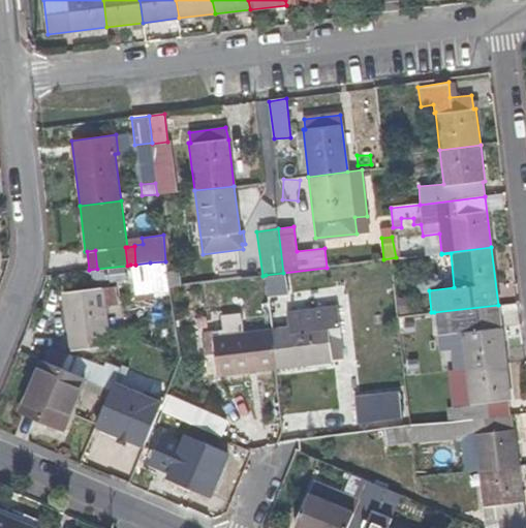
[(165,261),(150,262),(151,274),(167,272),(165,261)]
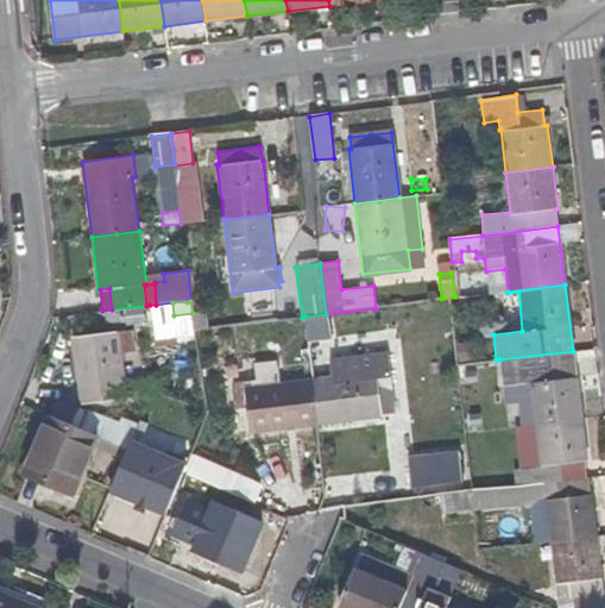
[(156,305),(150,305),(152,324),(175,321),(174,315),(172,302),(156,305)]
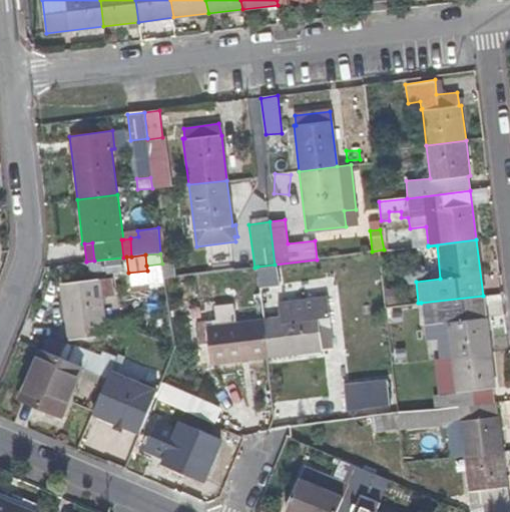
[(173,262),(162,264),(164,279),(176,278),(173,262)]
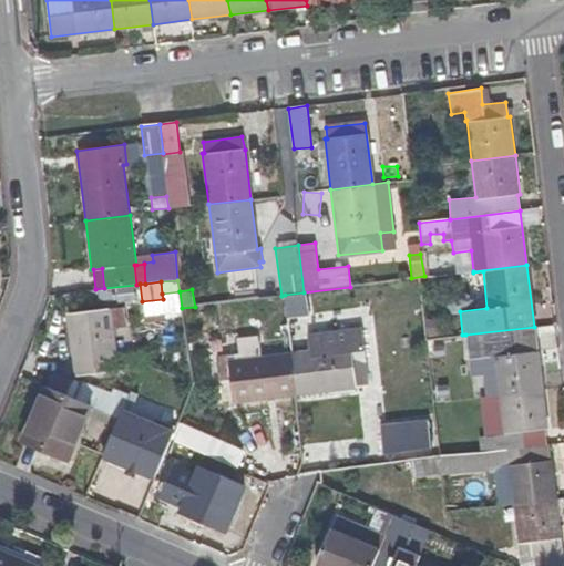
[(111,309),(68,314),(75,376),(119,370),(111,309)]
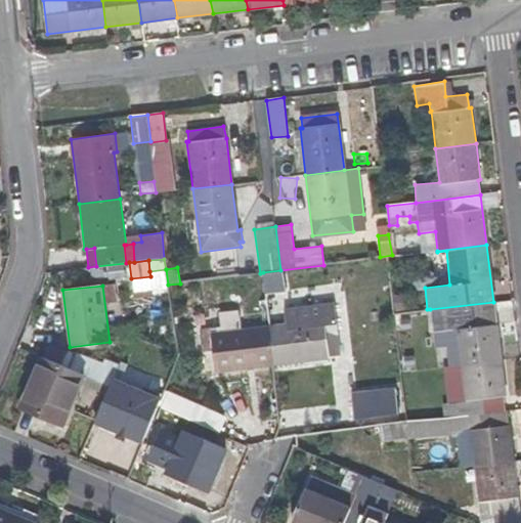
[(295,322),(268,325),(273,364),(329,357),(327,336),(337,335),(334,302),(293,307),(295,322)]
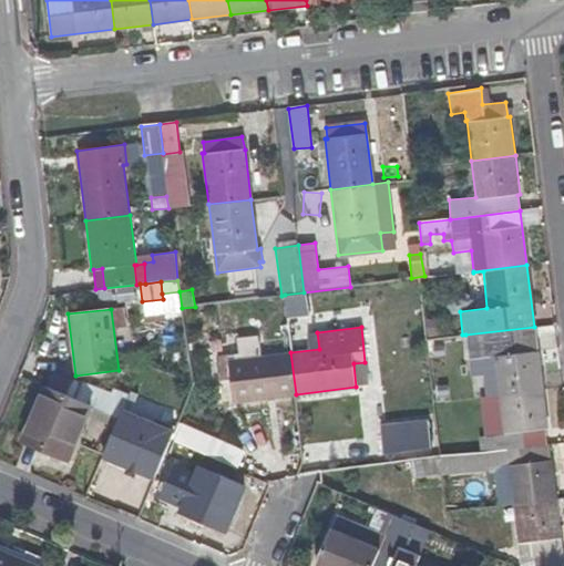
[(534,327),(465,335),(469,371),(481,369),(484,398),(501,394),(542,390),(534,327)]
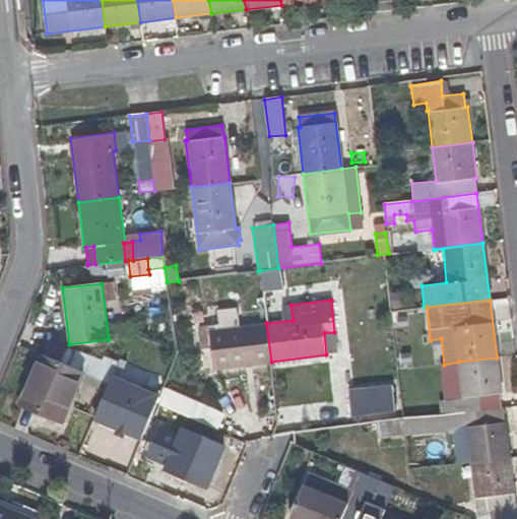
[(219,324),(209,325),(215,369),(271,362),(266,323),(238,326),(236,308),(217,310),(219,324)]
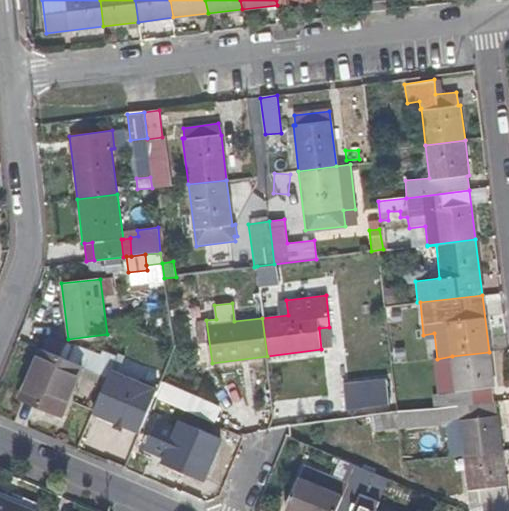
[(206,325),(196,326),(198,343),(207,342),(206,325)]
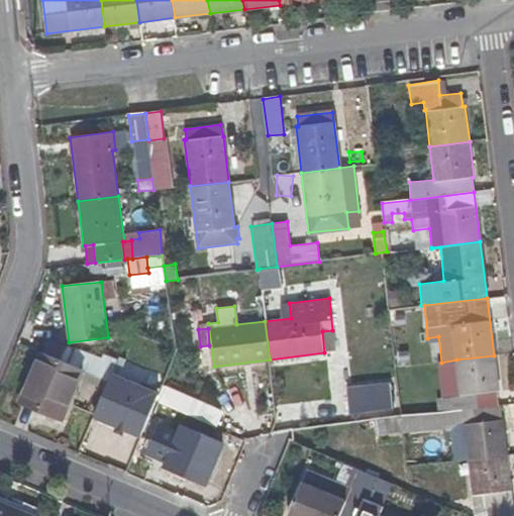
[(98,355),(75,345),(68,363),(109,380),(112,373),(115,365),(97,357),(98,355)]
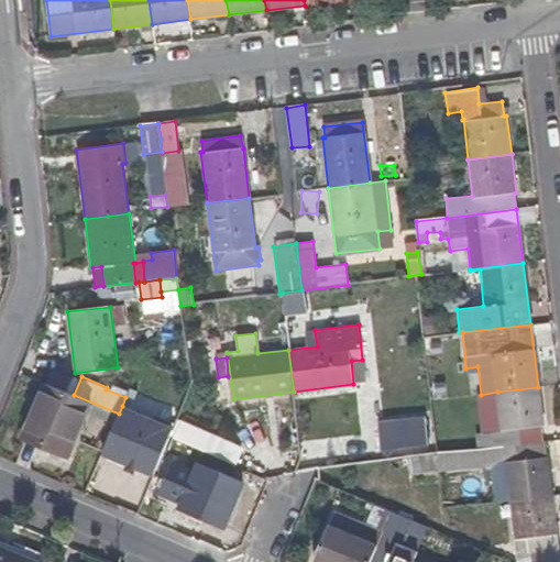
[(74,395),(44,383),(21,437),(69,456),(88,412),(114,425),(119,414),(74,395)]
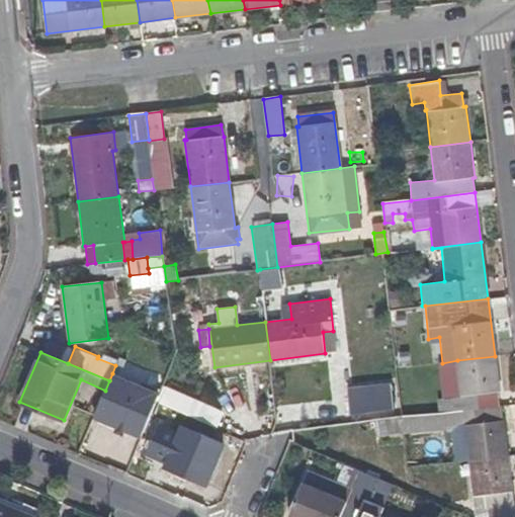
[(495,356),(457,360),(461,396),(436,400),(437,412),(461,410),(480,408),(479,395),(499,393),(500,393),(495,356)]
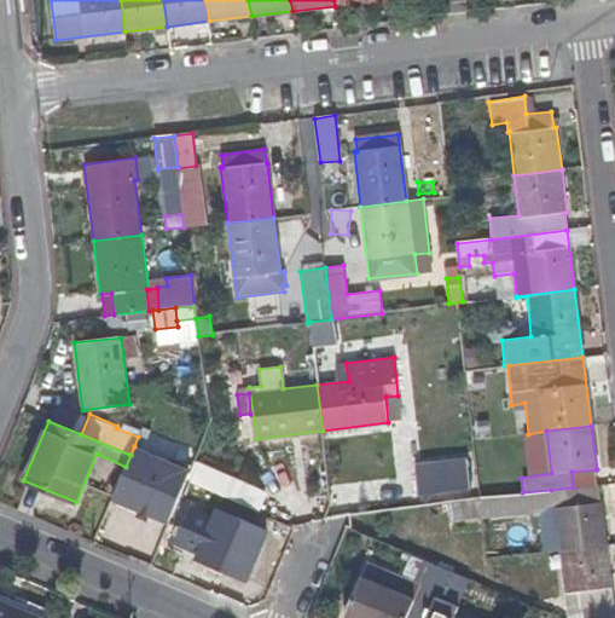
[(131,455),(126,467),(112,498),(168,524),(186,479),(191,471),(134,446),(131,455)]
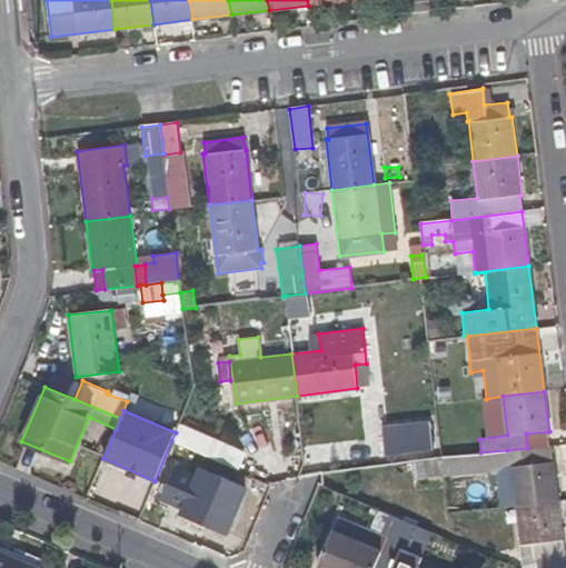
[(180,425),(174,441),(236,468),(242,451),(180,425)]
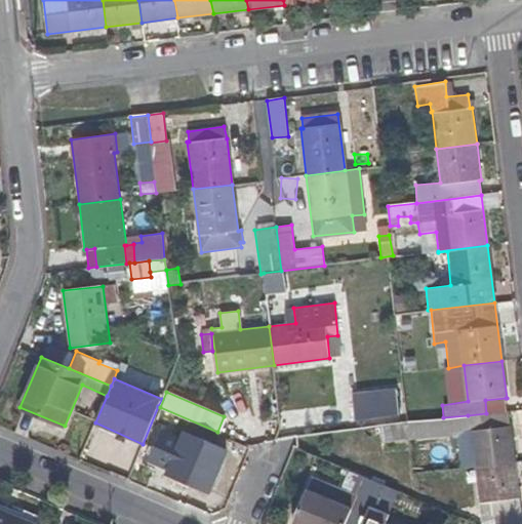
[(400,398),(356,403),(359,427),(403,421),(400,398)]
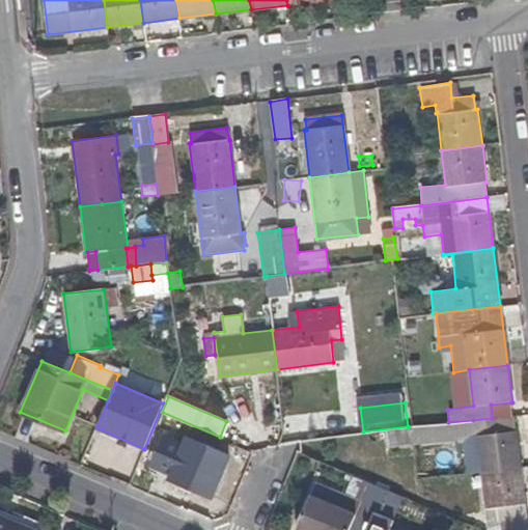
[(511,402),(491,405),(492,418),(512,416),(511,402)]
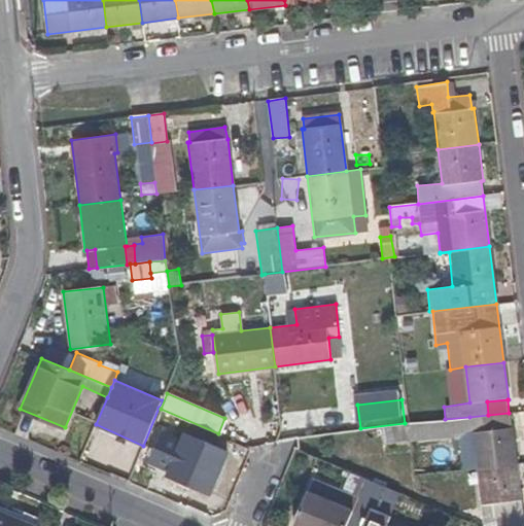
[(509,414),(469,419),(473,436),(474,435),(474,432),(511,428),(509,414)]
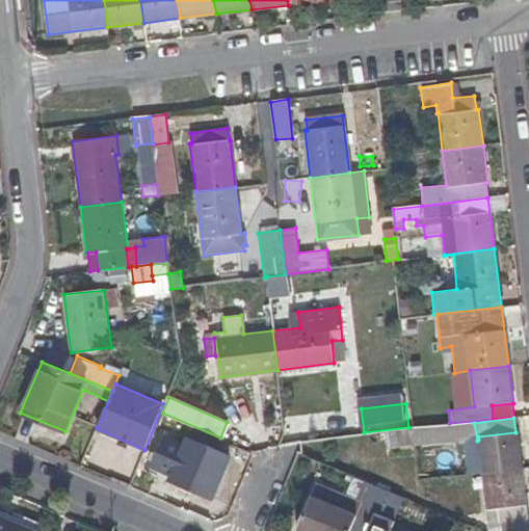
[(413,428),(413,429),(415,445),(415,446),(477,441),(474,423),(474,421),(449,423),(413,428)]
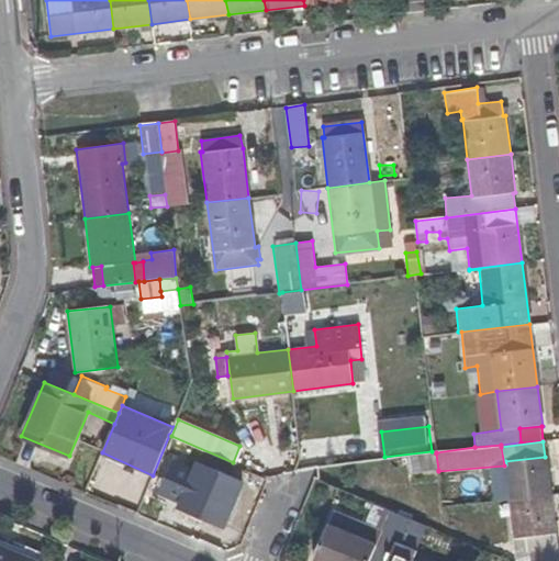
[(436,453),(418,456),(421,471),(438,470),(436,453)]
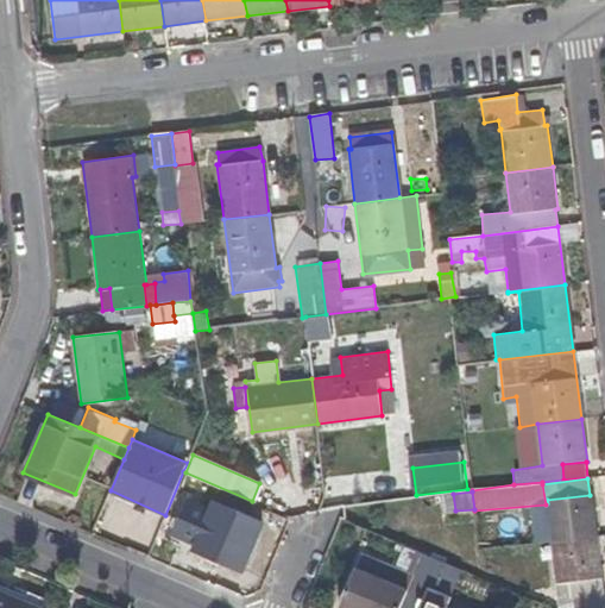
[(264,509),(229,494),(224,506),(258,521),(264,509)]
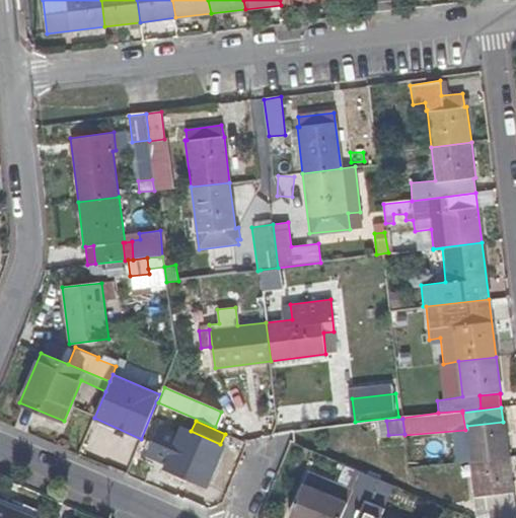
[(466,426),(466,429),(470,460),(509,456),(504,422),(503,422),(466,426)]
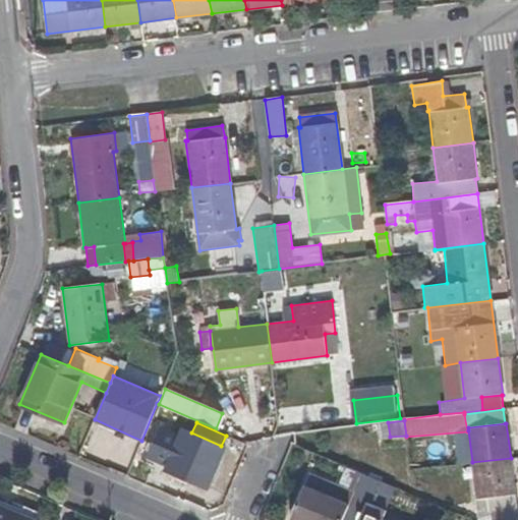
[(88,429),(79,451),(121,466),(128,445),(88,429)]
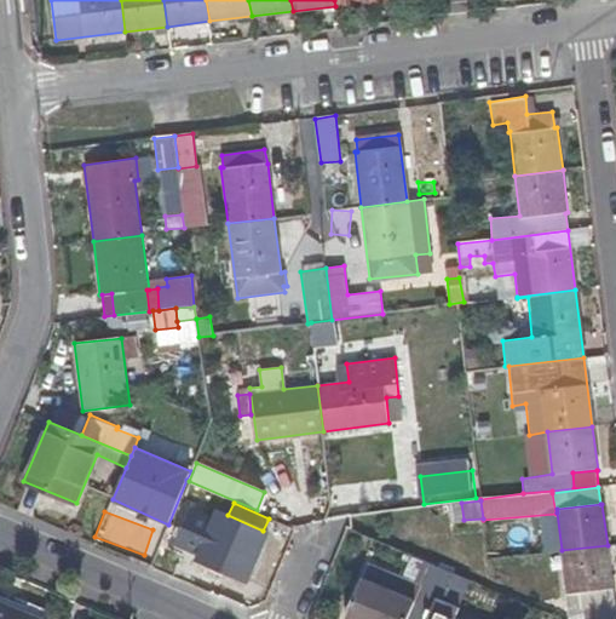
[(228,515),(218,511),(197,560),(247,582),(269,533),(263,531),(228,515)]
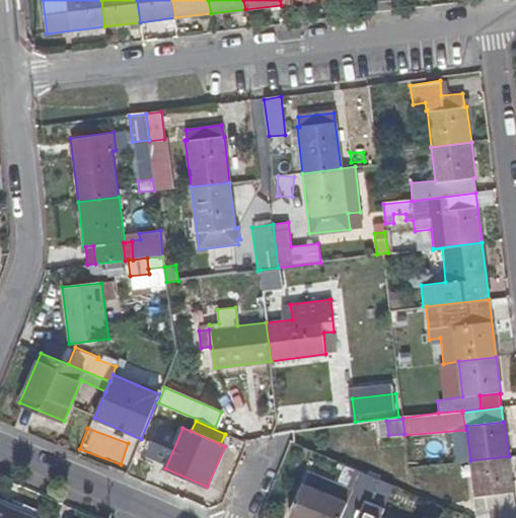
[(509,456),(470,460),(474,498),(513,493),(509,456)]
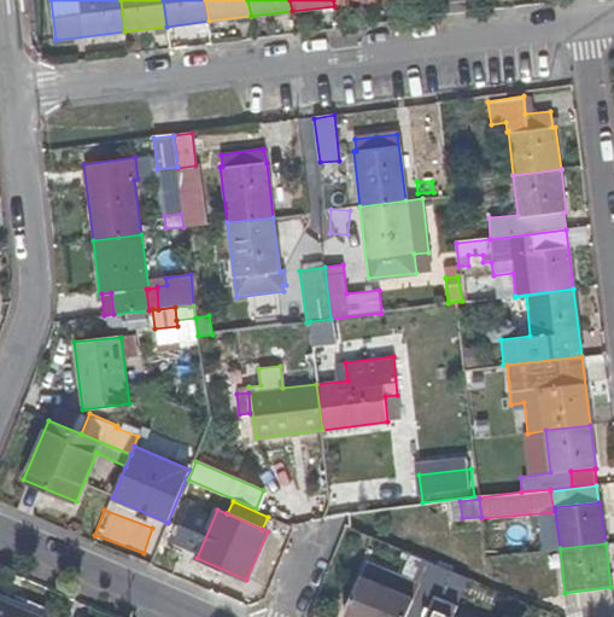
[(404,592),(361,575),(341,616),(405,616),(430,562),(409,552),(402,571),(411,575),(404,592)]
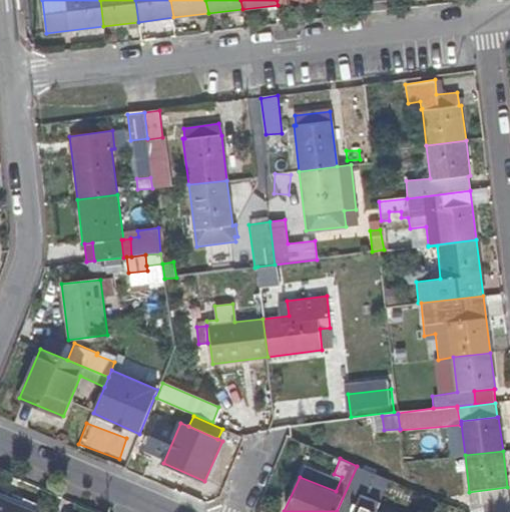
[(375,511),(390,480),(357,466),(337,511),(375,511)]
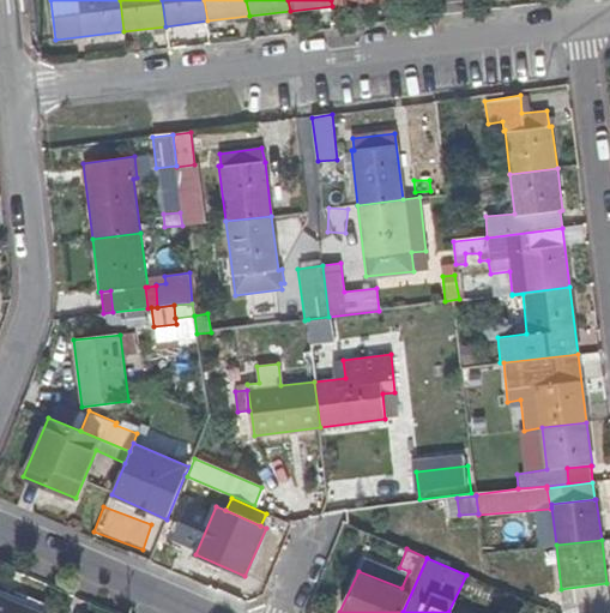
[(607,583),(561,589),(562,601),(581,600),(581,602),(607,599),(607,583)]
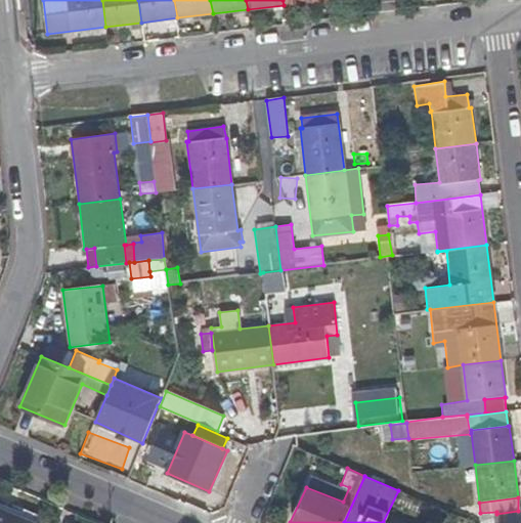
[(24,522),(0,513),(0,522),(24,522)]
